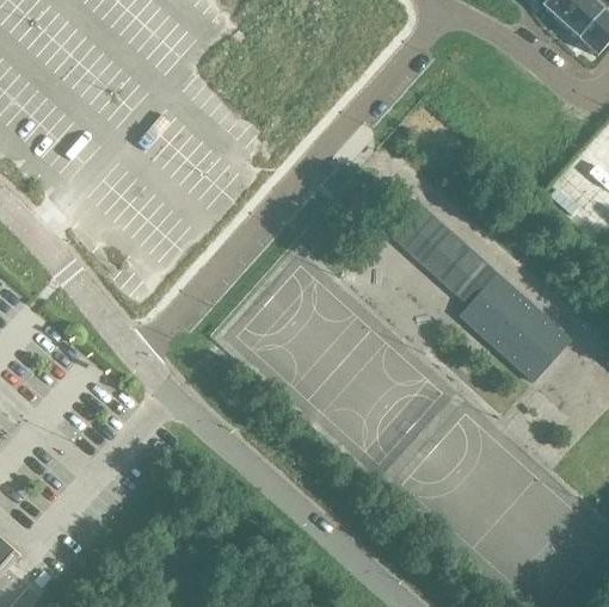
[(561,22),(580,0),(548,0),(543,5),(561,22)]
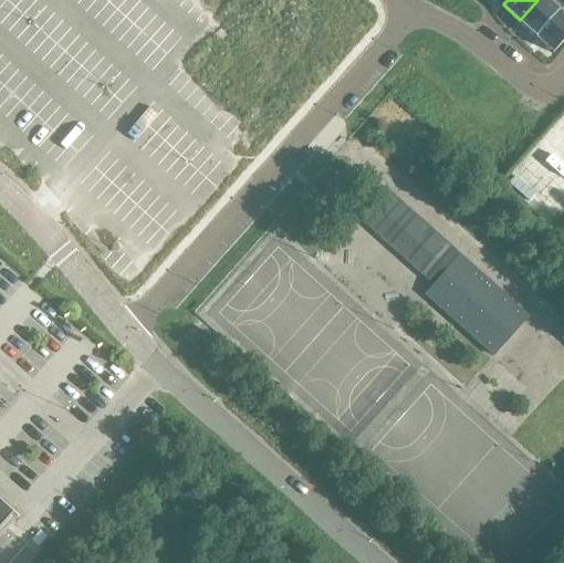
[(536,35),(561,9),(551,0),(538,0),(520,20),(536,35)]
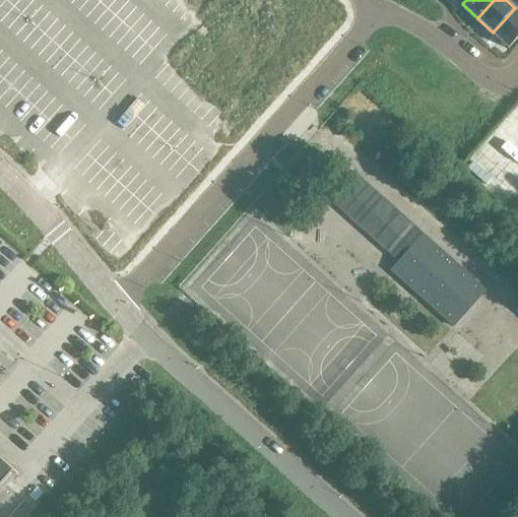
[(509,47),(517,37),(517,10),(515,8),(493,33),(509,47)]
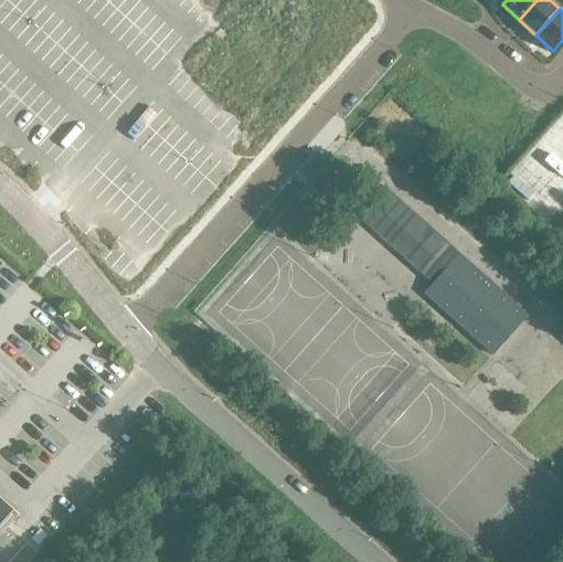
[(495,352),(529,313),(391,189),(365,219),(435,282),(426,292),(495,352)]
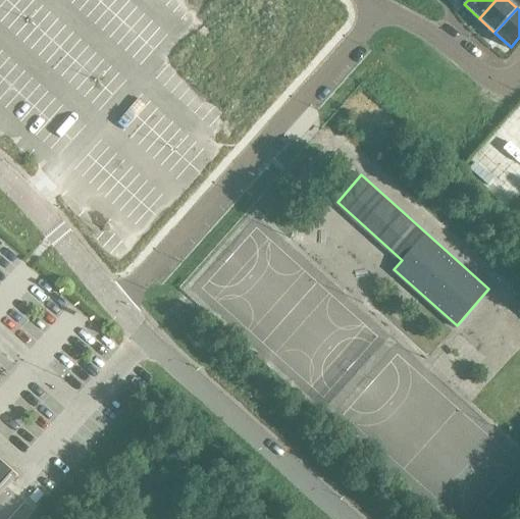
[(0,485),(13,472),(0,460),(0,485)]
